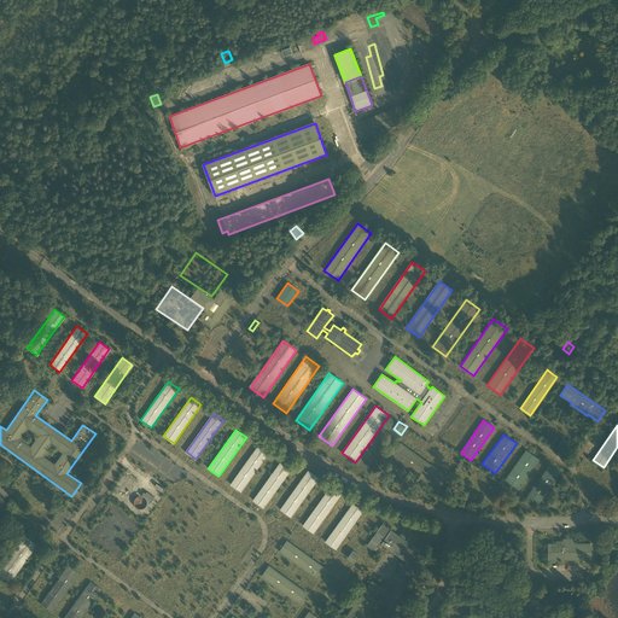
[(447,477),(401,444),(391,456),(438,490),(447,477)]
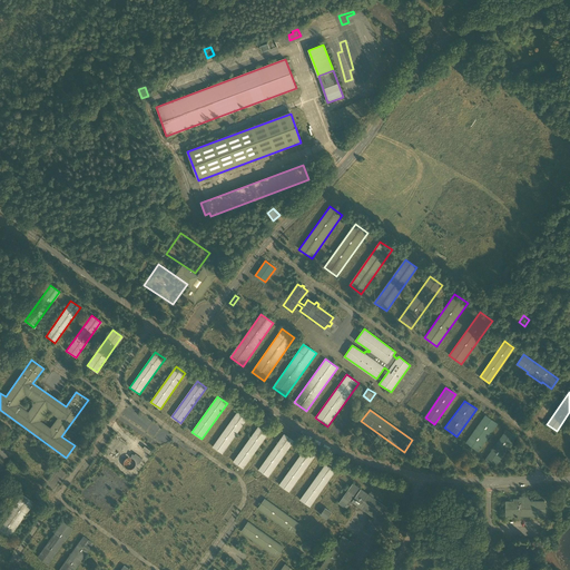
[(238,411),(213,446),(222,453),(247,418),(238,411)]
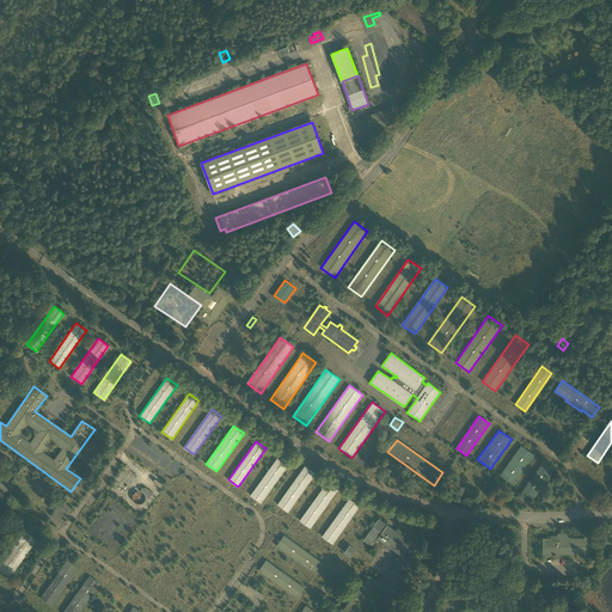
[(521,446),(501,476),(513,484),(534,456),(521,446)]
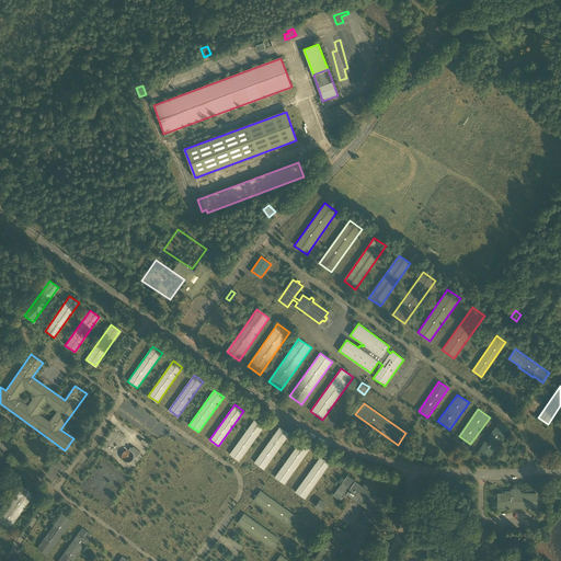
[(254,419),(229,454),(239,461),(264,426),(254,419)]
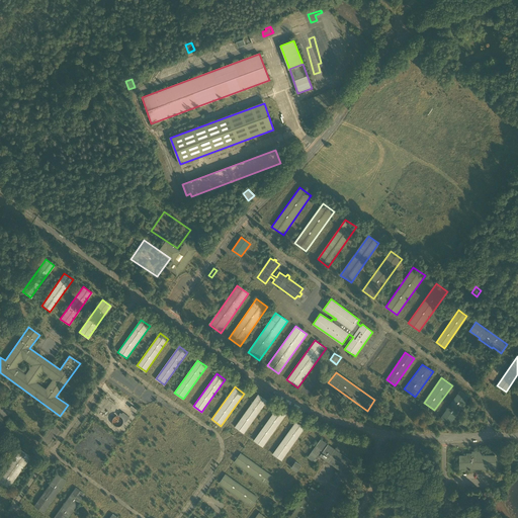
[(460,391),(441,418),(449,424),(468,397),(460,391)]
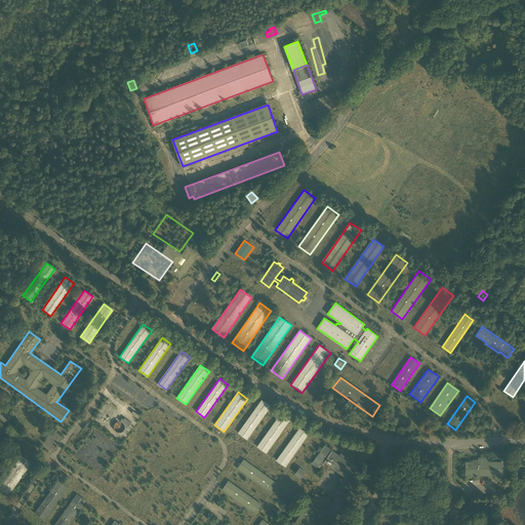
[(261,400),(238,433),(247,439),(271,406),(261,400)]
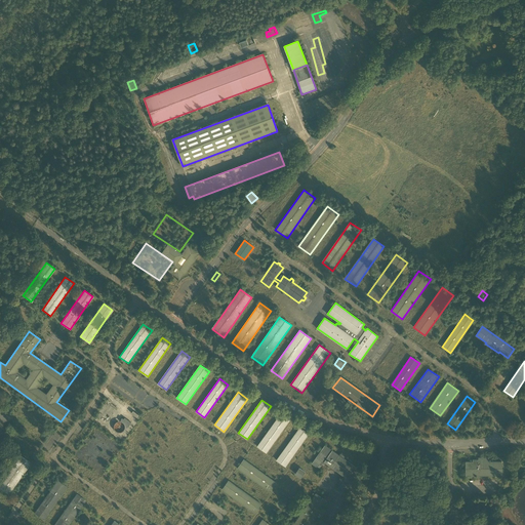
[(281,413),(257,447),(266,453),(289,420),(281,413)]
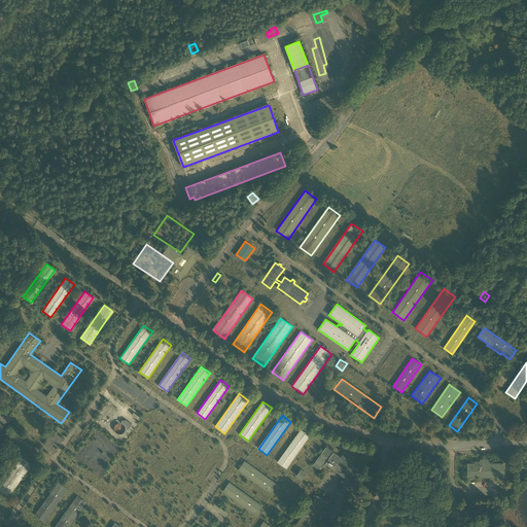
[(125,431),(126,428),(125,426),(124,424),(121,423),(119,423),(117,423),(115,424),(114,426),(113,428),(114,431),(115,433),(117,434),(119,434),(121,434),(124,432),(125,431)]
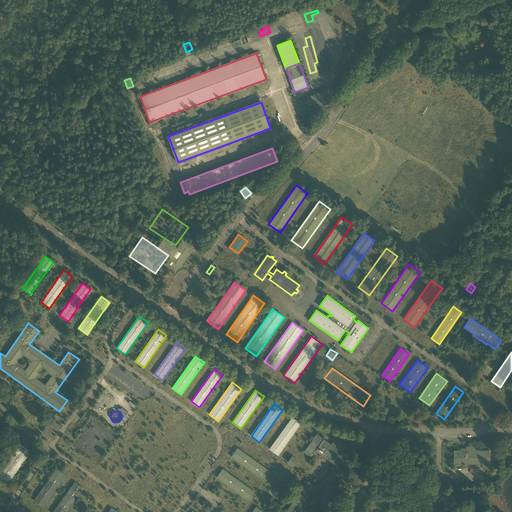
[(293,417),(270,449),(278,455),(301,423),(293,417)]
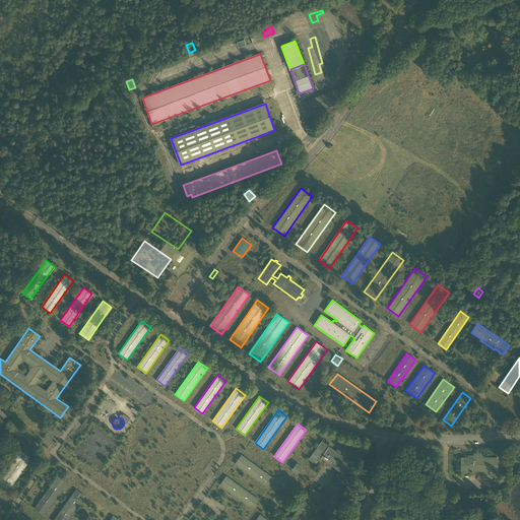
[(340,452),(337,449),(335,451),(322,441),(314,452),(340,471),(332,482),(343,491),(351,479),(360,468),(339,454),(340,452)]
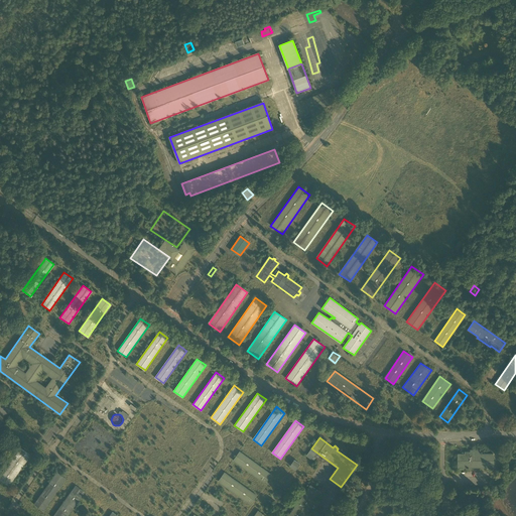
[(19,447),(0,475),(0,480),(8,487),(30,456),(19,447)]
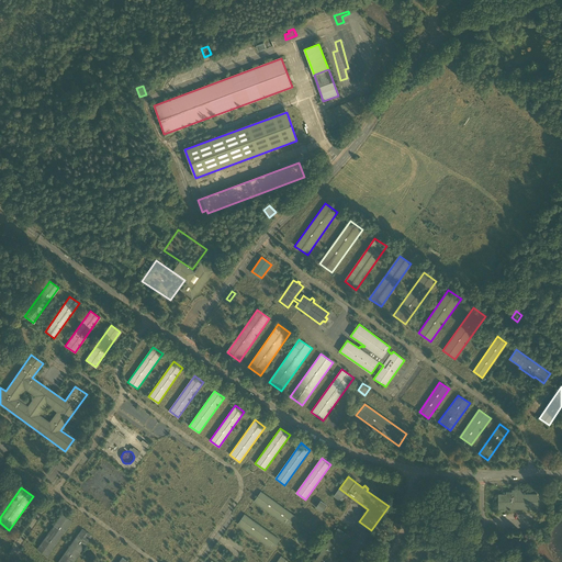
[(524,490),(512,490),(512,495),(498,495),(498,508),(537,508),(537,494),(524,494),(524,490)]
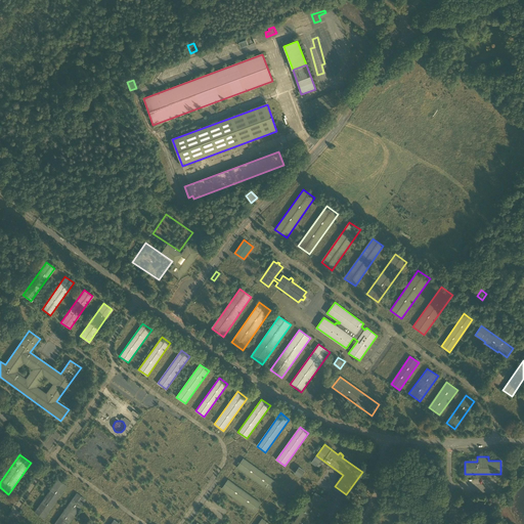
[(275,482),(244,459),(237,468),(269,491),(275,482)]
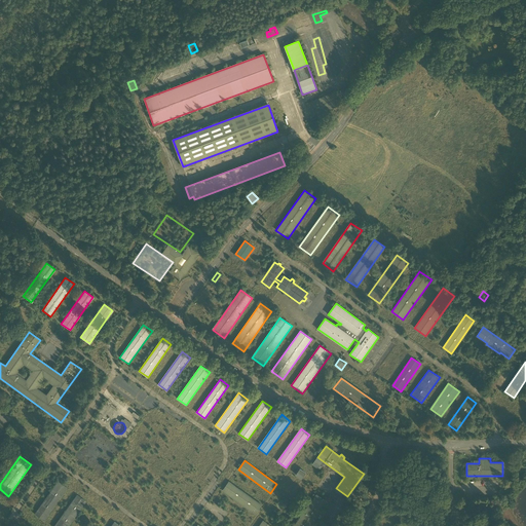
[(322,466),(314,460),(312,464),(320,470),(322,466)]
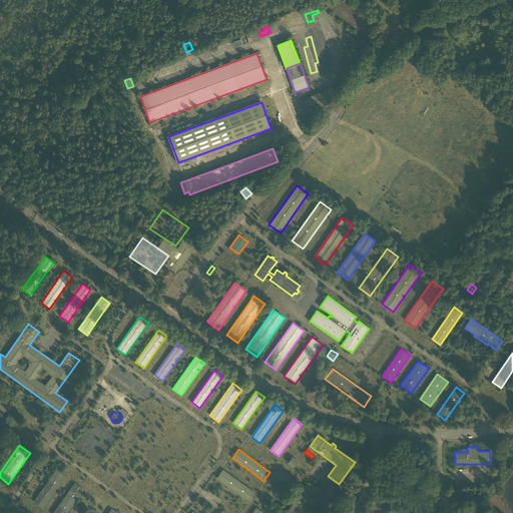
[(299,461),(293,457),(289,463),(295,467),(299,461)]
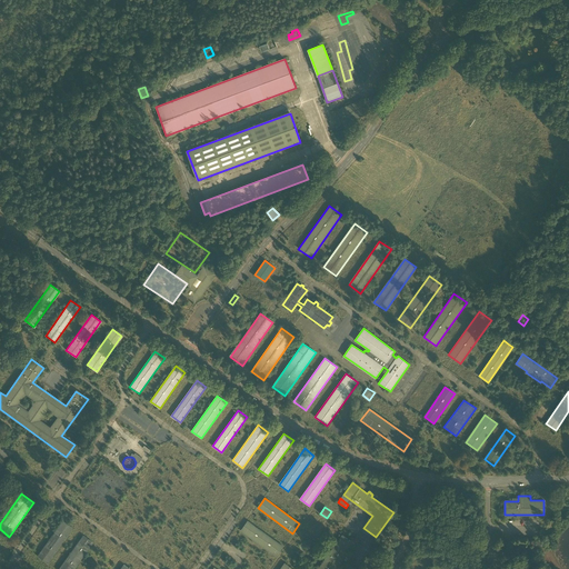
[(62,520),(37,556),(47,563),(72,528),(62,520)]
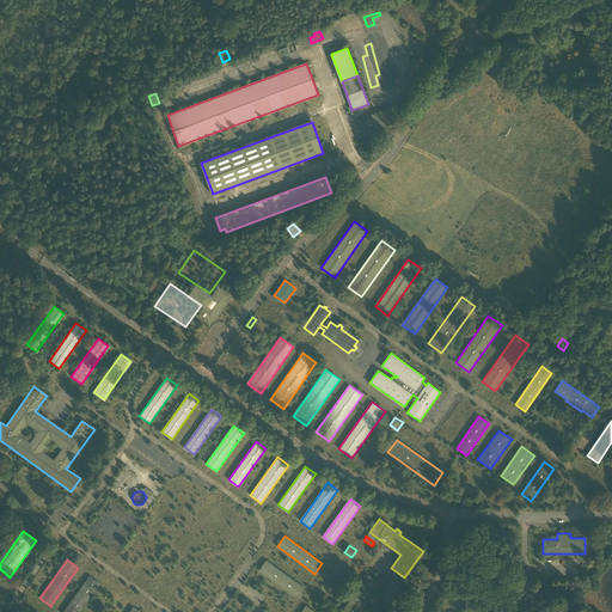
[(304,588),(267,561),(259,570),(297,598),(304,588)]
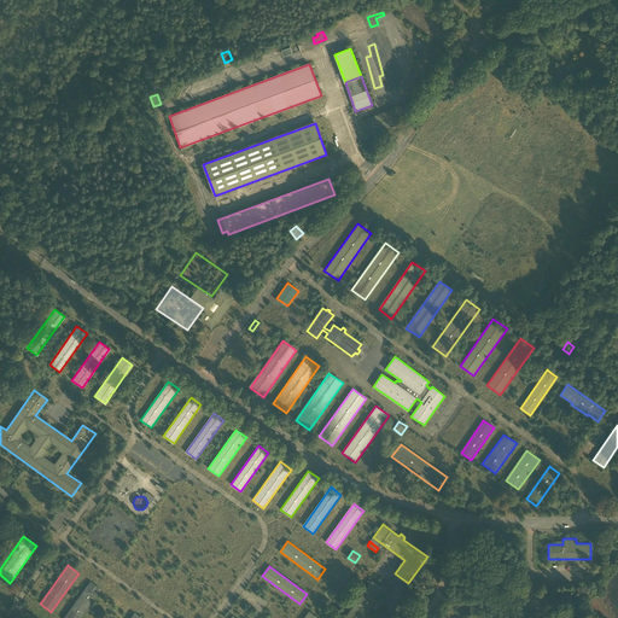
[(372,581),(344,617),(386,617),(378,612),(373,617),(365,617),(373,607),(377,610),(383,601),(379,599),(385,590),(372,581)]
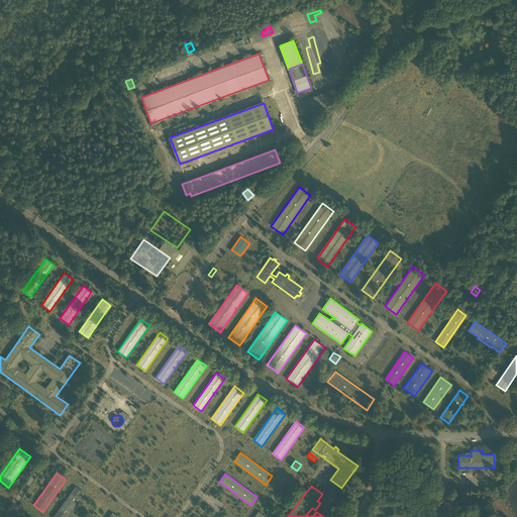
[(76,487),(53,516),(66,516),(84,493),(76,487)]
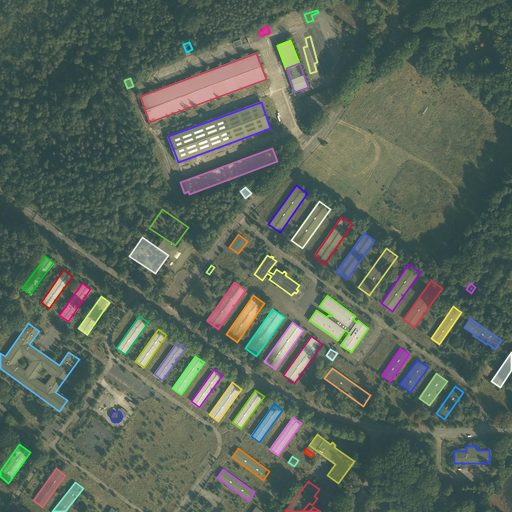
[(224,493),(214,486),(211,491),(220,498),(224,493)]
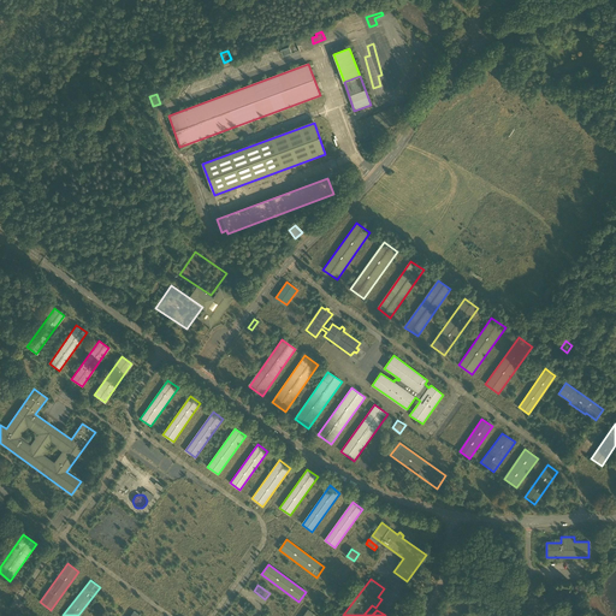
[(590,586),(576,586),(576,597),(588,598),(590,586)]
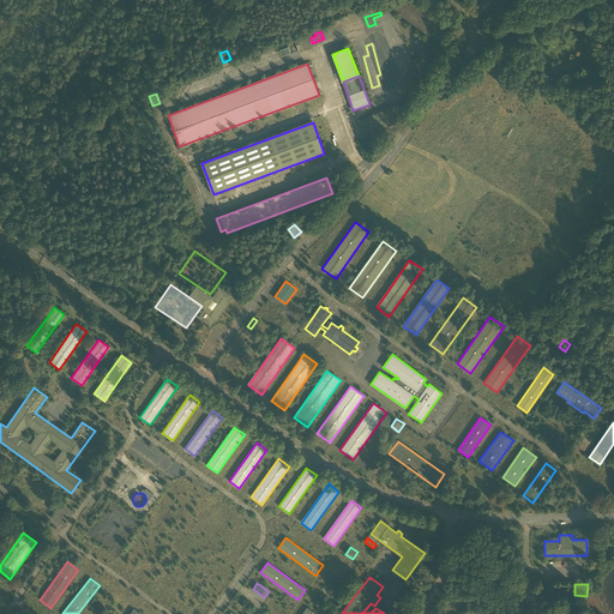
[(257,608),(245,600),(241,605),(252,613),(257,608)]
